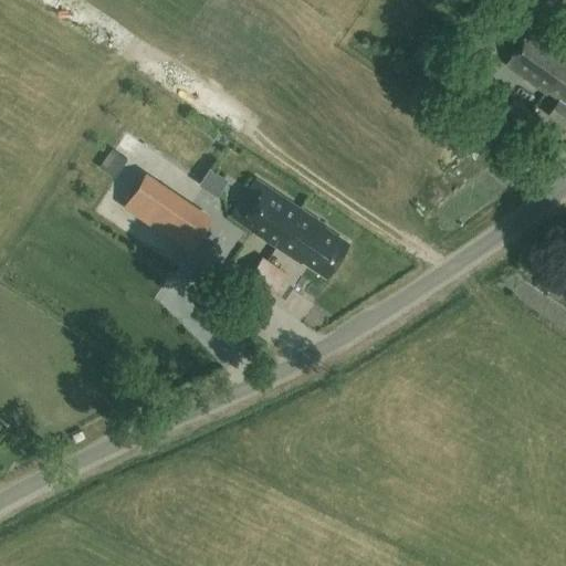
[(565,46),(535,25),(506,65),(546,93),(549,87),(562,95),(548,114),(565,125),(565,46)]
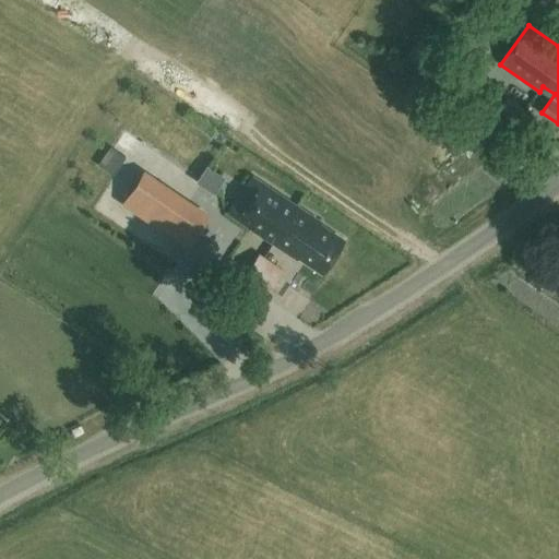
[(527,110),(509,97),(496,116),(514,129),(527,110)]
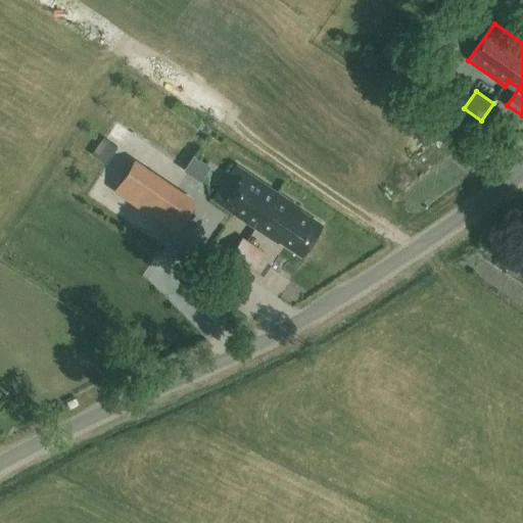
[(211,128),(205,123),(200,130),(207,134),(211,128)]
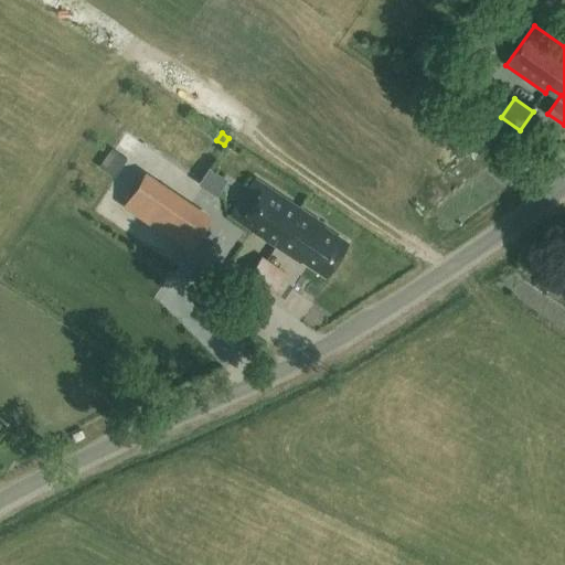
[(230,142),(190,185),(222,214),(262,171),(230,142)]
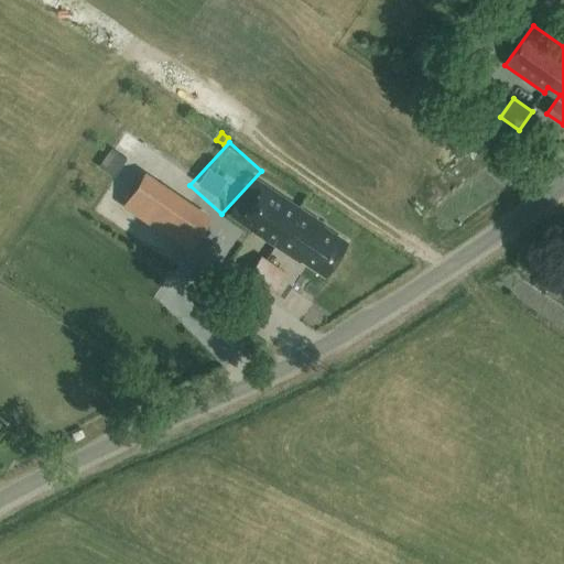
[(126,158),(111,147),(98,165),(114,175),(126,158)]
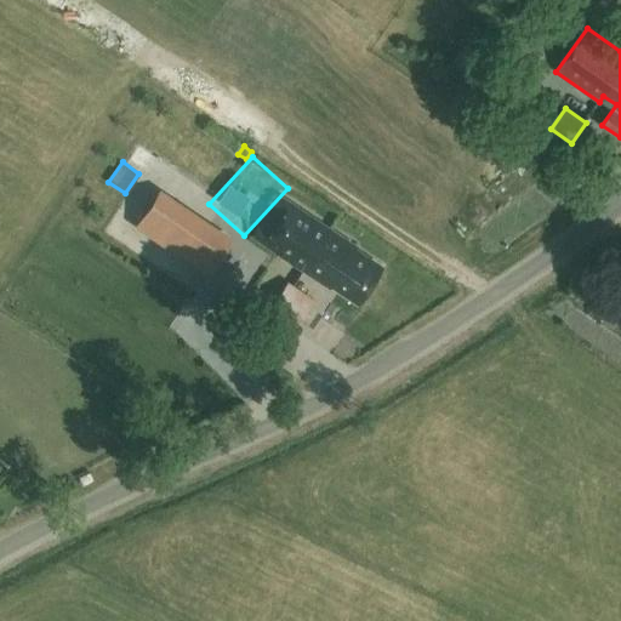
[(231,239),(159,192),(136,226),(208,273),(231,239)]
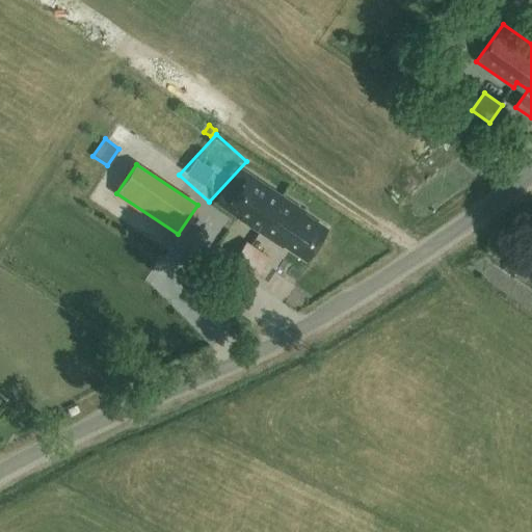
[(264,233),(287,200),(241,168),(217,203),(264,233)]
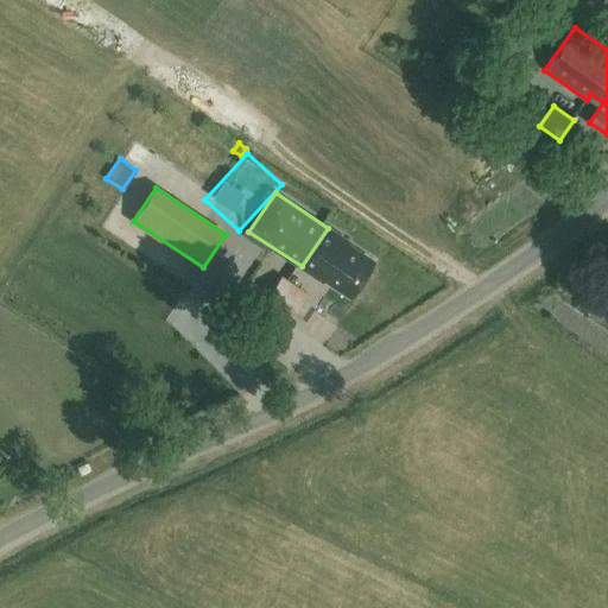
[(350,296),(373,261),(348,245),(350,242),(328,228),(302,266),(323,280),(324,278),(350,296)]
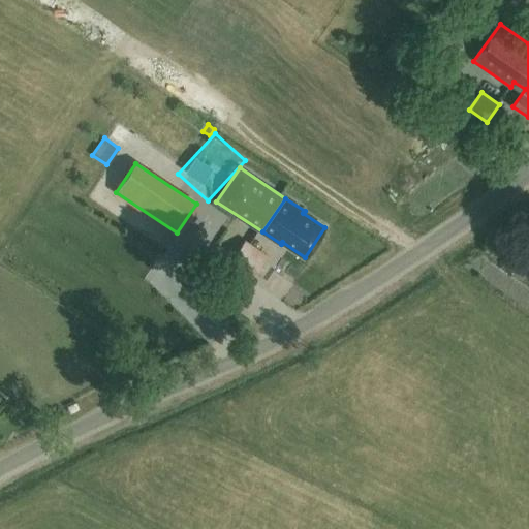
[(234,258),(254,273),(267,254),(245,241),(234,258)]
